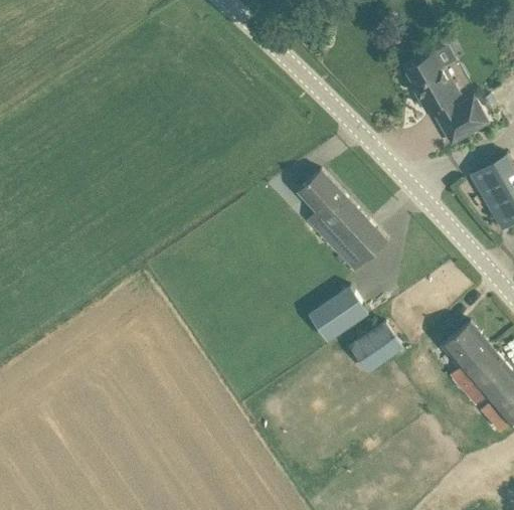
[(418,98),(426,113),(437,108),(442,117),(437,119),(452,145),(488,124),(474,98),(454,110),(449,101),(460,95),(436,52),(405,69),(420,96),(418,98)]
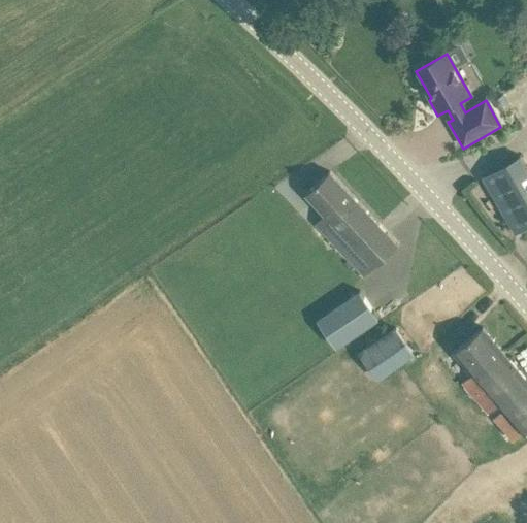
[(483,178),(516,236),(526,229),(526,172),(519,158),(483,178)]
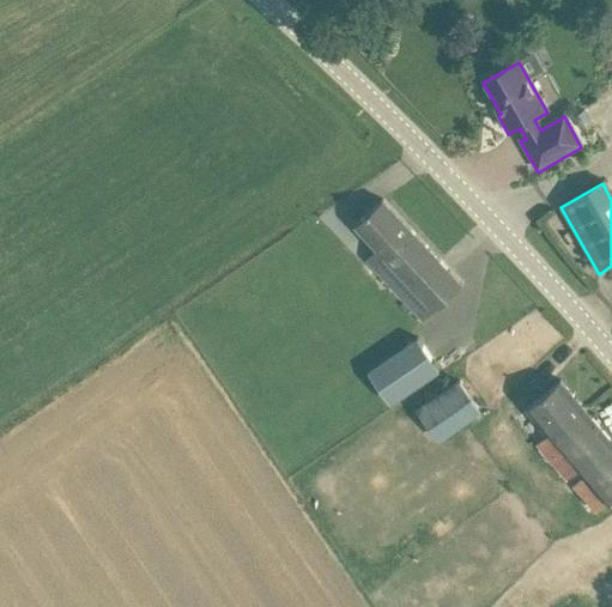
[(462,287),(382,202),(355,229),(377,253),(365,263),(423,325),(462,287)]
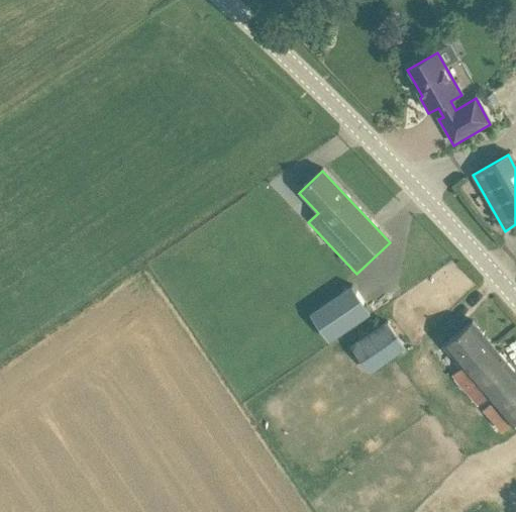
[(371,315),(351,287),(310,316),(329,343),(371,315)]
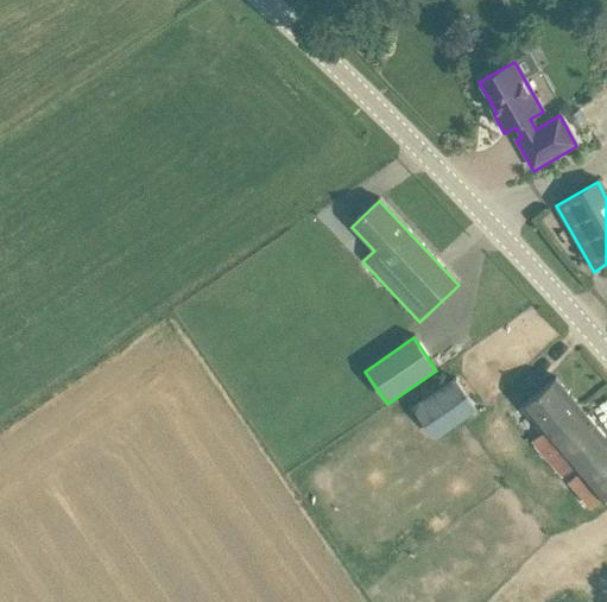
[(532,444),(590,513),(606,498),(606,441),(556,380),(523,407),(544,433),(532,444)]
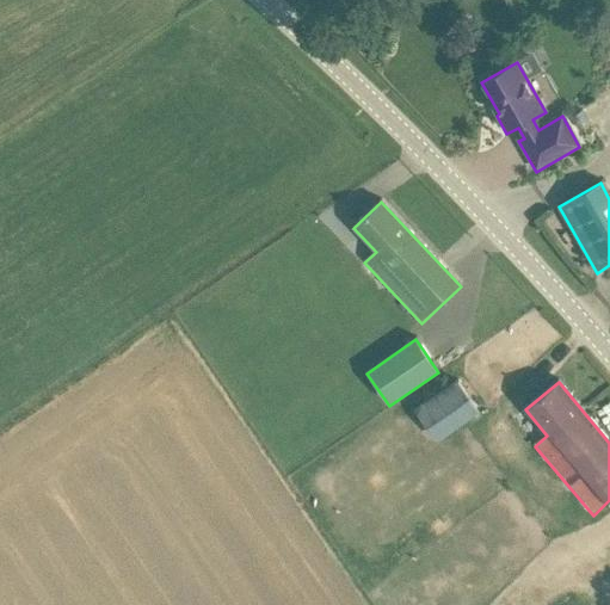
[(456,384),(417,411),(437,439),(476,413),(456,384)]
